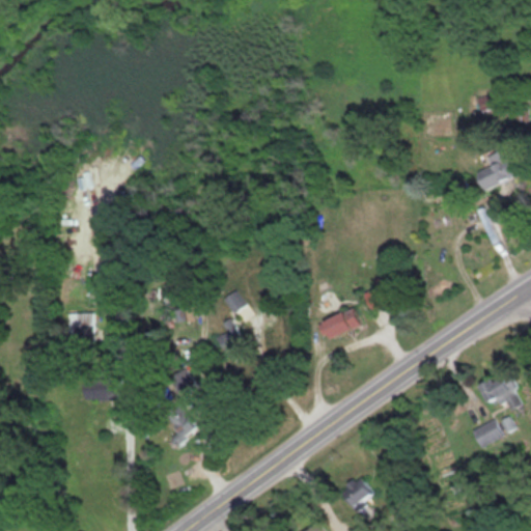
[(479,114),(495,112),(493,95),(477,98),(479,114)]
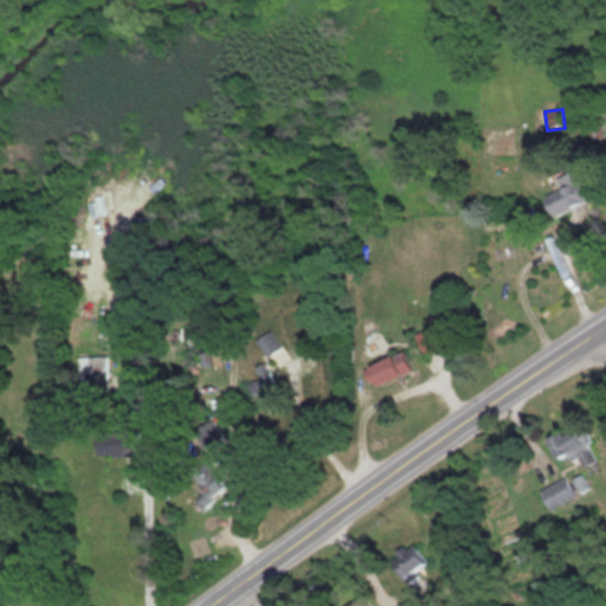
[(552,219),(590,200),(580,179),(542,198),(552,219)]
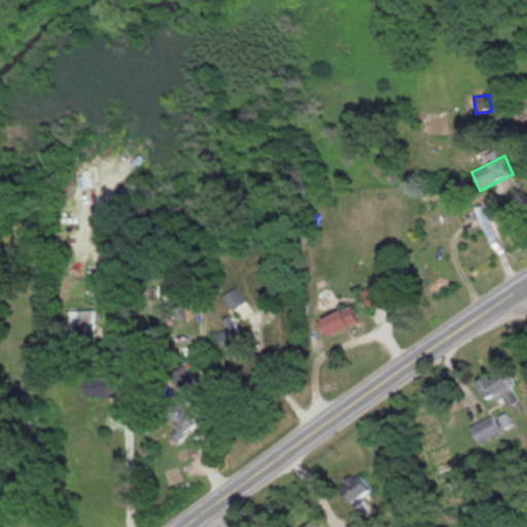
[(374,286),(360,291),(369,309),(395,296),(384,273),(371,279),(374,286)]
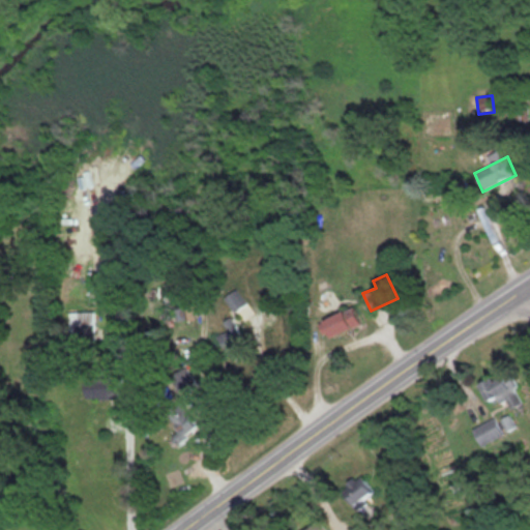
[(236,314),(247,304),(236,290),(225,299),(236,314)]
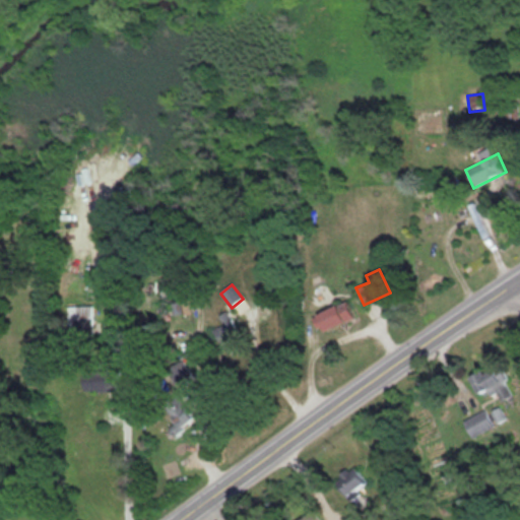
[(320,334),(354,319),(346,301),(312,317),(320,334)]
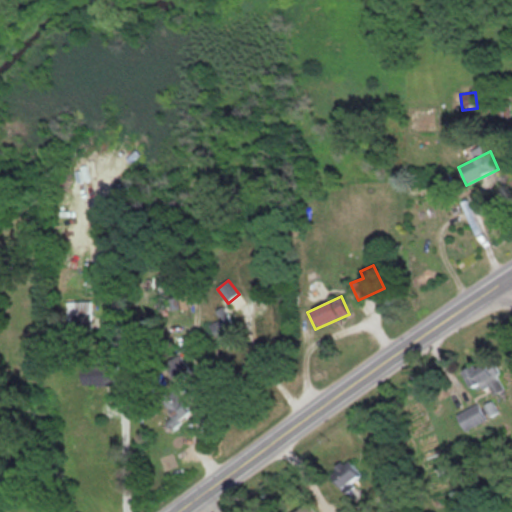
[(90,302),(67,302),(67,334),(91,333),(90,302)]
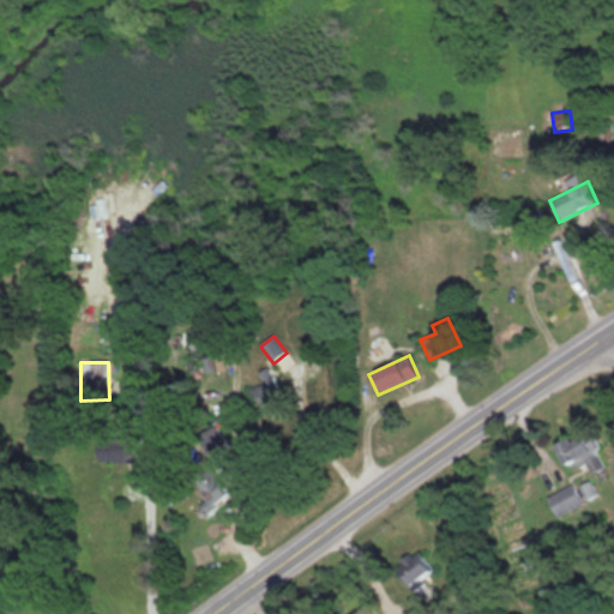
[(554,447),(565,467),(575,462),(578,469),(588,464),(594,476),(609,469),(589,429),(554,447)]
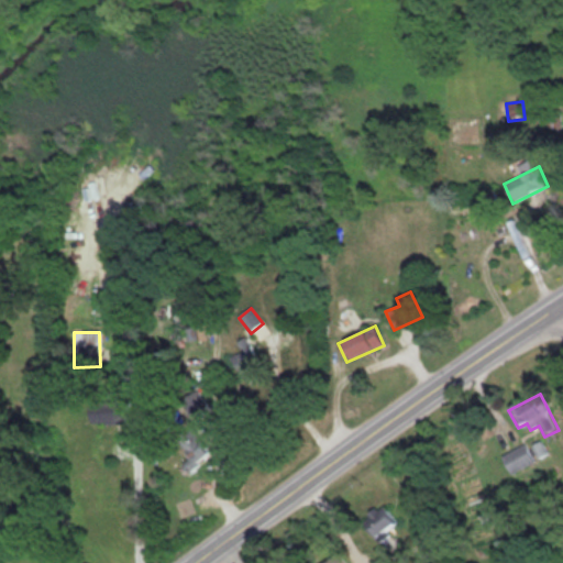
[(191,453),(183,464),(191,471),(209,449),(185,429),(176,441),(191,453)]
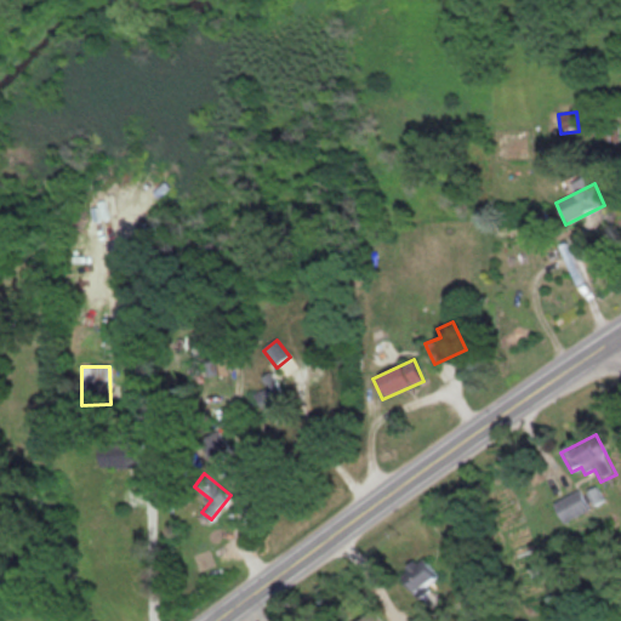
[(587,495),(597,506),(605,499),(596,488),(587,495)]
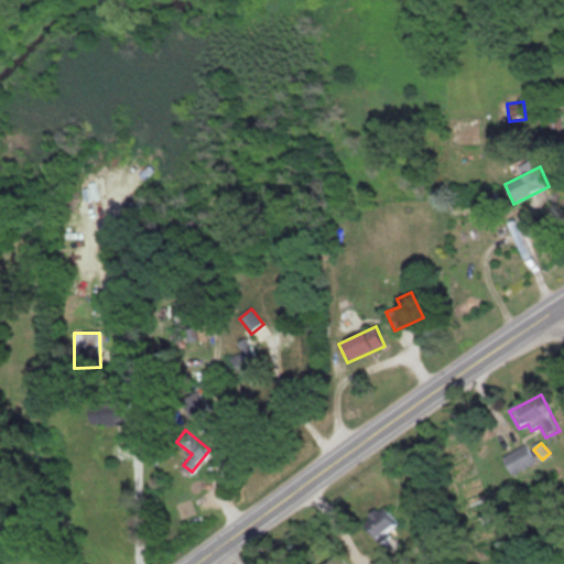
[(537,464),(527,445),(502,458),(512,476),(537,464)]
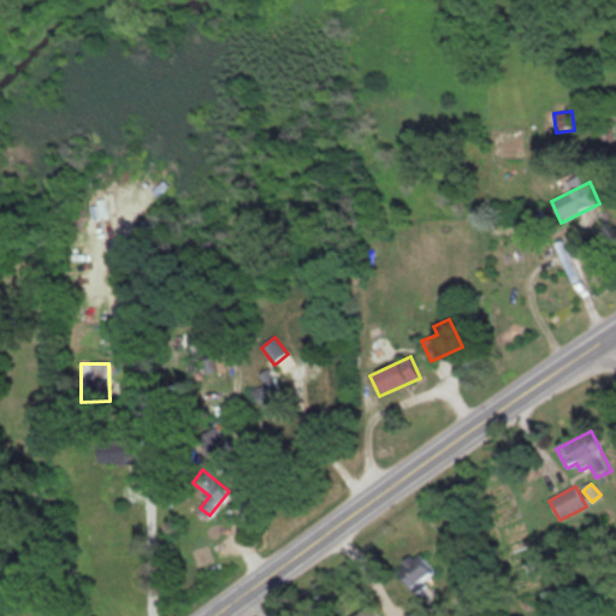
[(437,576),(427,562),(403,578),(413,592),(437,576)]
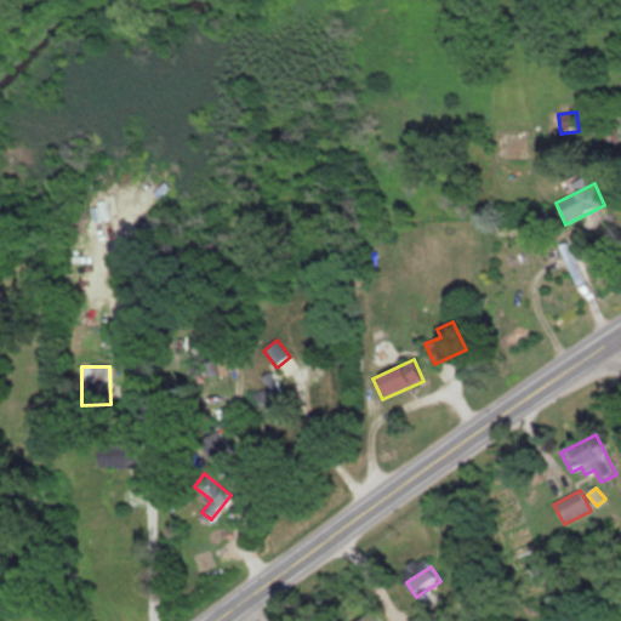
[(381,620),(371,610),(358,620),(381,620)]
